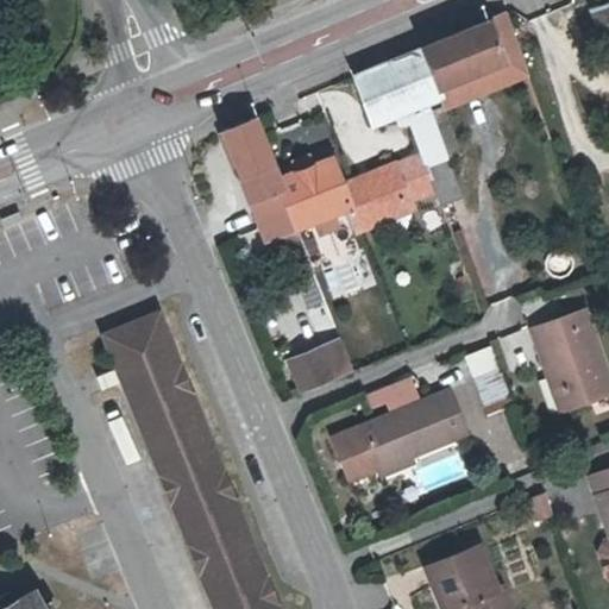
[(608,0),(607,0),(588,8),(608,50),(608,0)]
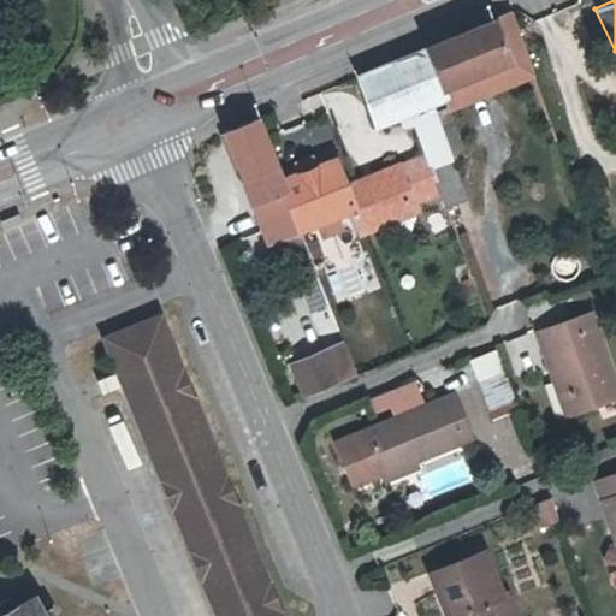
[(510,13),(493,21),(509,59),(525,52),(510,13)]
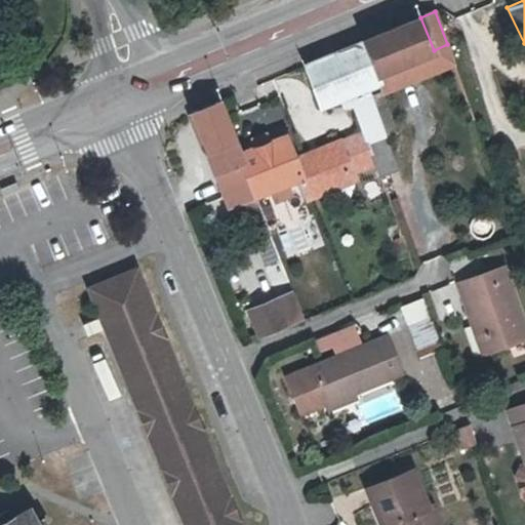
[(387,70),(434,50),(420,17),(366,39),(384,83),(390,79),(387,70)]
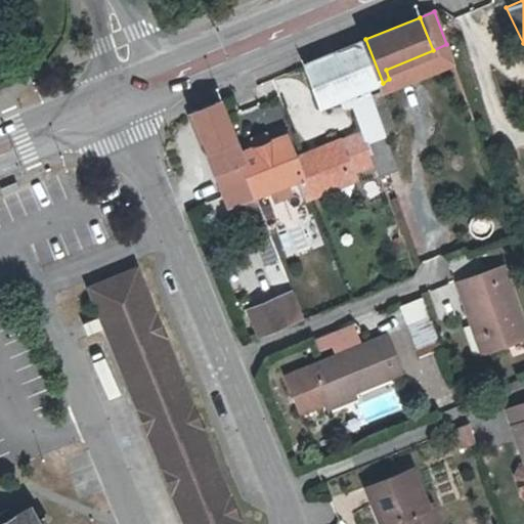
[(361,130),(366,143),(383,136),(367,89),(380,83),(383,83),(365,39),(302,66),(318,107),(352,107),(361,130)]
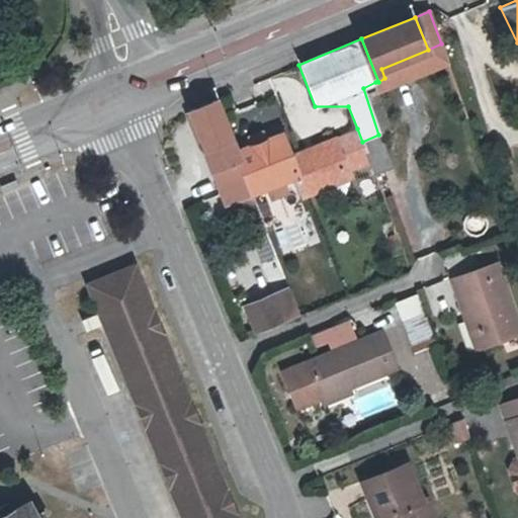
[(186,114),(225,200),(228,210),(233,208),(259,198),(243,151),(222,100),(186,114)]
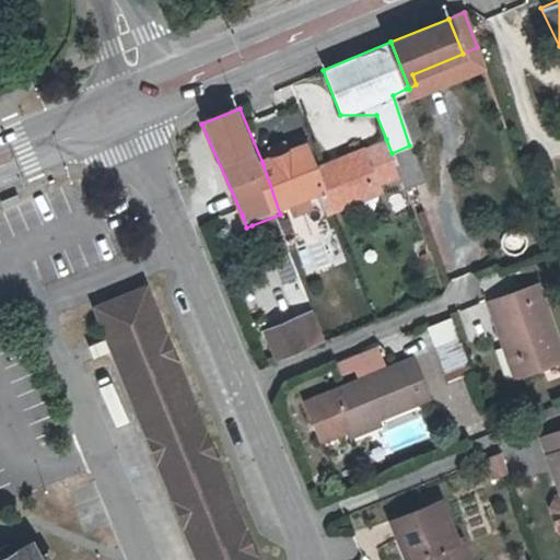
[(303,146),(263,163),(280,214),(315,198),(322,196),(324,201),(326,206),(372,187),(370,179),(397,168),(392,153),(386,139),(313,170),(303,146)]
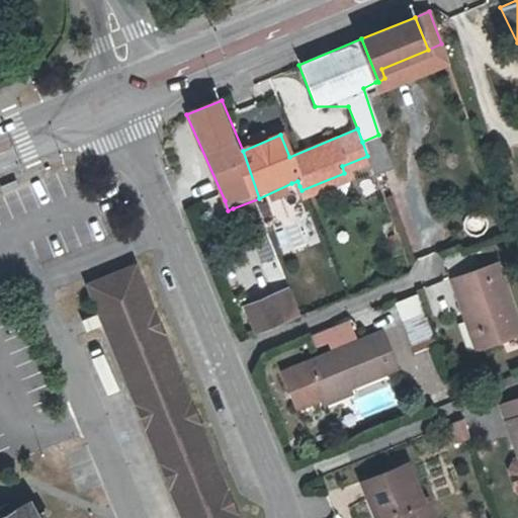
[(384,151),(378,135),(362,142),(367,156),(367,159),(384,151)]
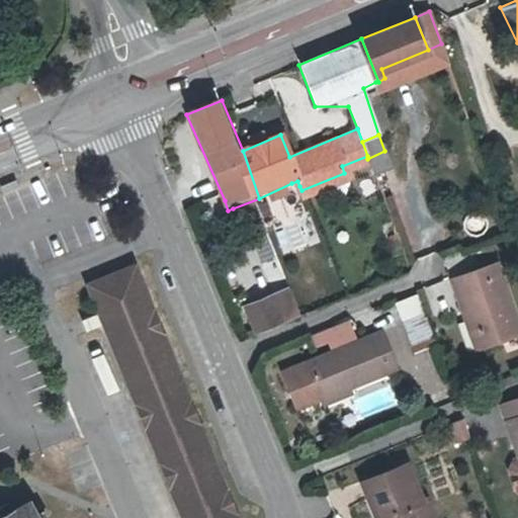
[(453,278),(464,311),(470,309),(484,347),(517,335),(517,317),(500,263),(453,278)]
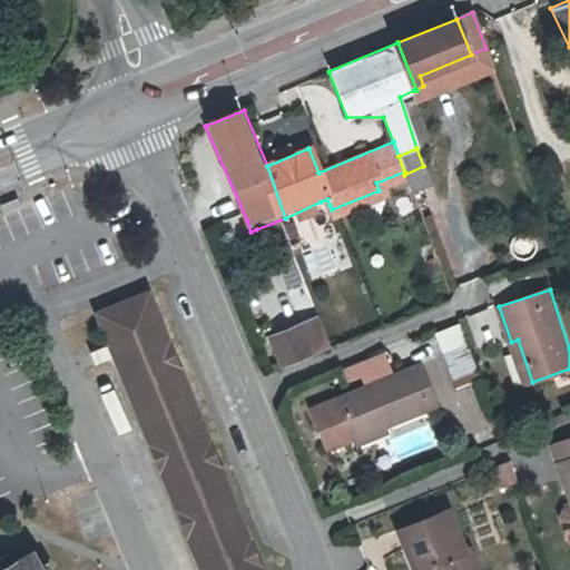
[(110,341),(116,355),(200,569),(265,569),(151,291),(98,314),(110,341)]
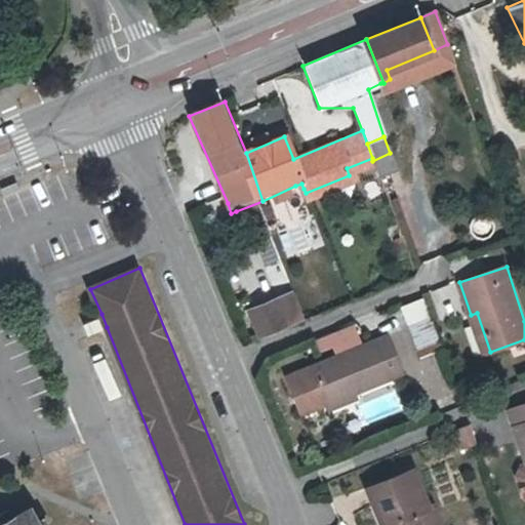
[(422,295),(399,304),(416,354),(441,345),(422,295)]
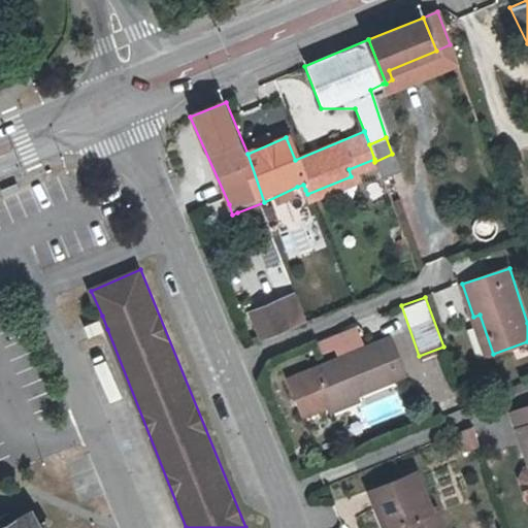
[(250,310),(261,336),(288,325),(277,300),(250,310)]
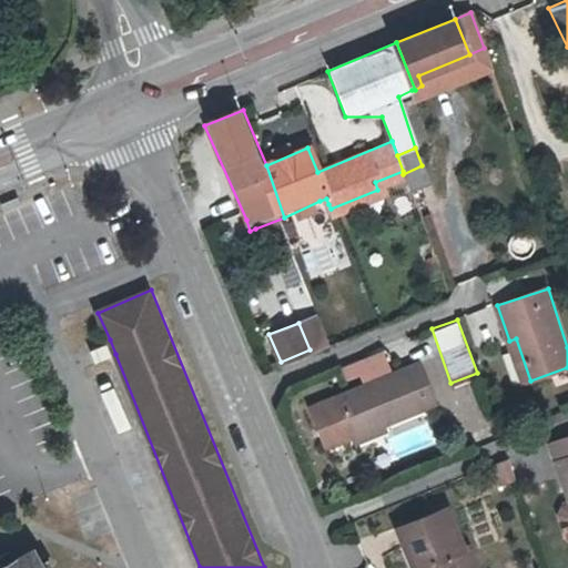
[(516,338),(509,341),(523,383),(530,381),(516,338)]
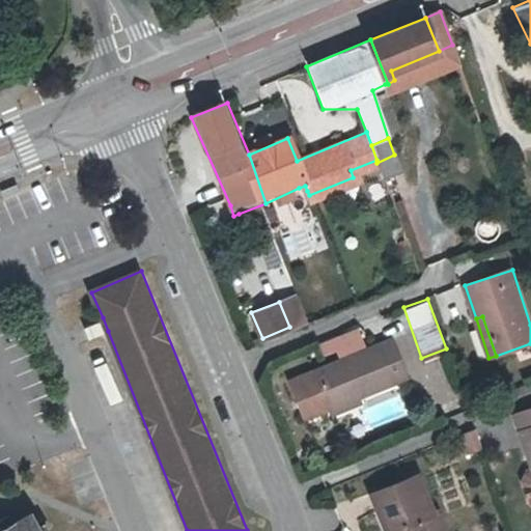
[(102,333),(108,331),(103,317),(81,327),(86,339),(90,338),(102,333)]
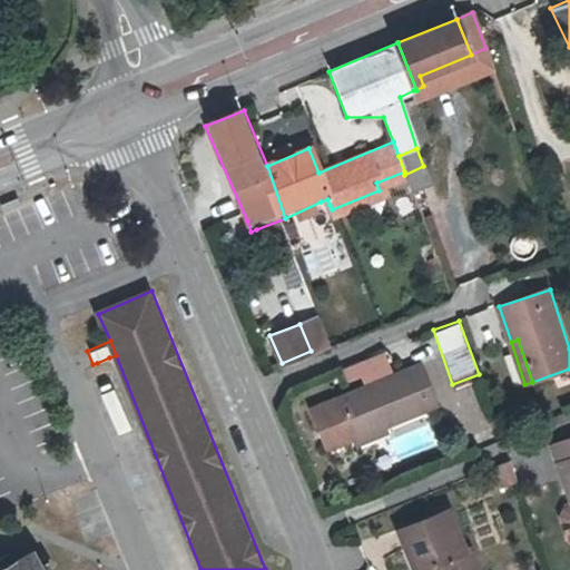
[(362,385),(391,374),(382,352),(341,369),(345,380),(359,375),(362,385)]
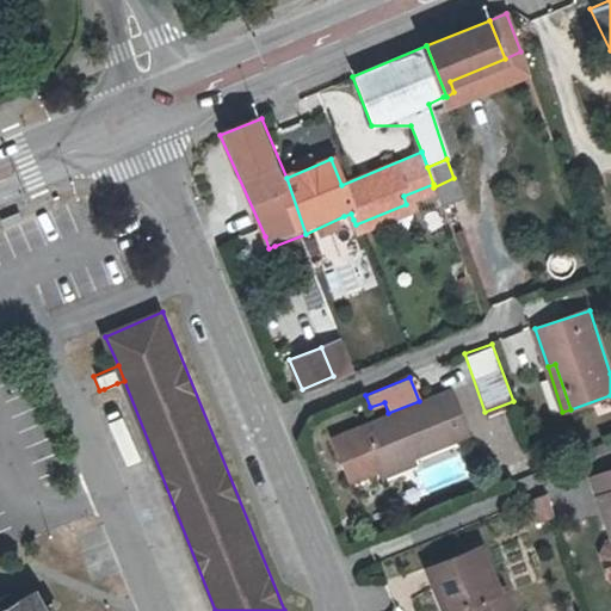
[(407,451),(408,457),(466,433),(448,389),(419,401),(388,413),(362,424),(333,436),(350,479),(380,468),(377,463),(407,451)]
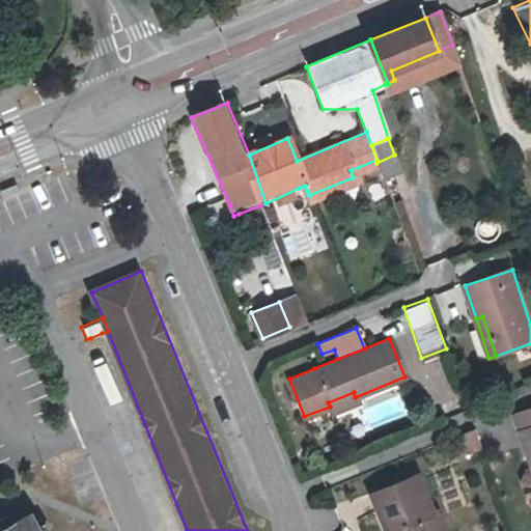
[(358,402),(355,397),(354,392),(328,402),(330,407),(332,413),(358,402)]
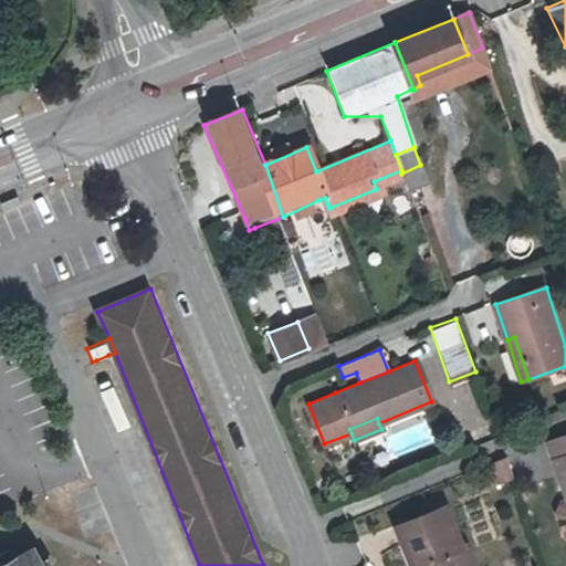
[(565,433),(548,441),(565,488),(565,503),(564,504),(561,511),(565,524),(565,433)]
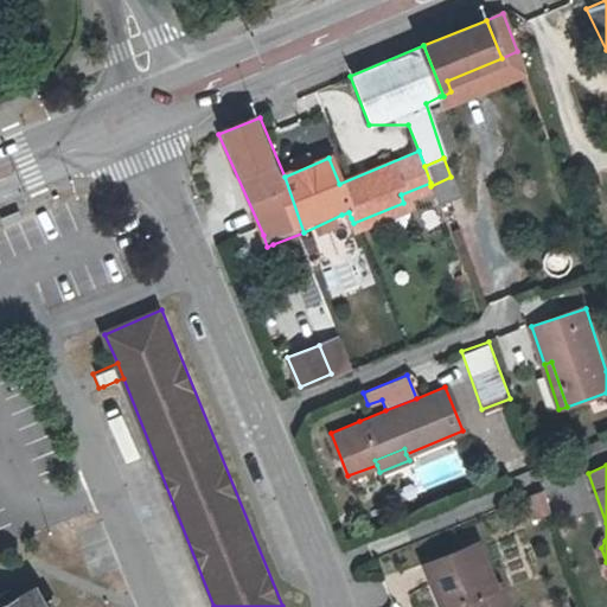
[(521,497),(529,518),(550,510),(541,489),(521,497)]
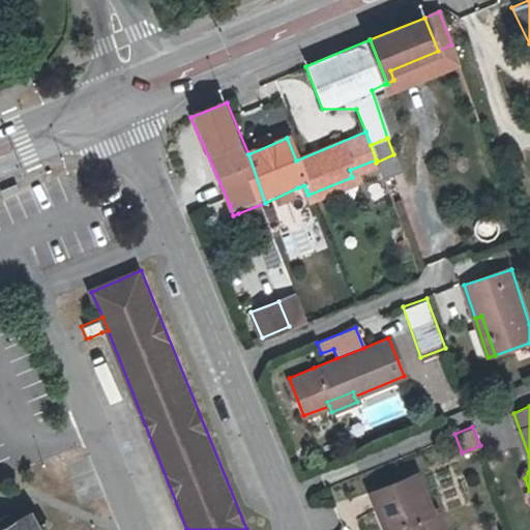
[(392,527),(393,529),(442,529),(435,509),(430,512),(414,473),(370,491),(385,529),(392,527)]
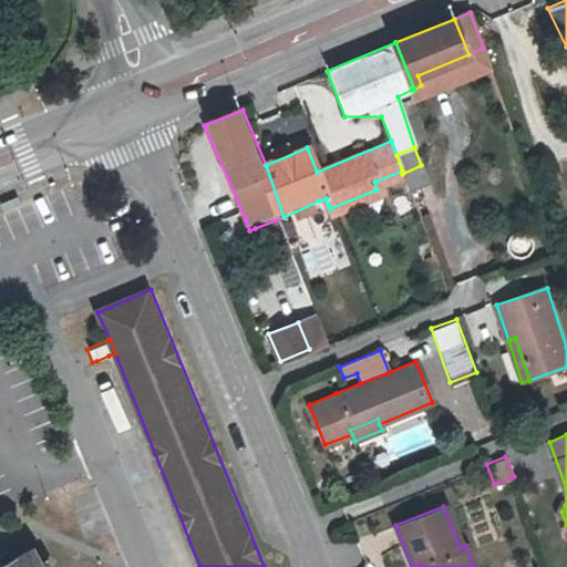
[(0,566),(44,566),(35,550),(13,564),(8,555),(0,559),(0,566)]
